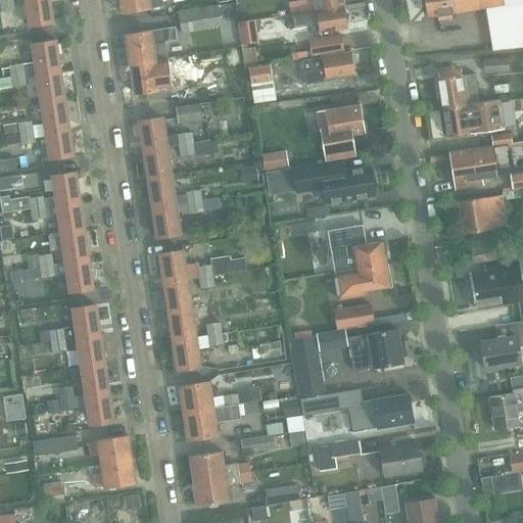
[(0,0),(0,11),(0,12),(14,10),(12,0),(0,0)]
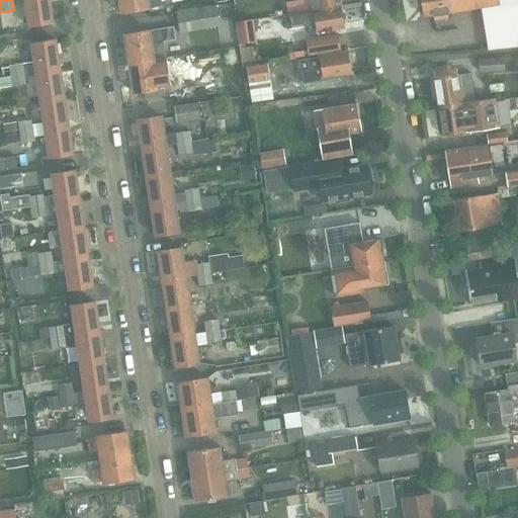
[(49,0),(24,0),(28,25),(53,21),(49,0)]
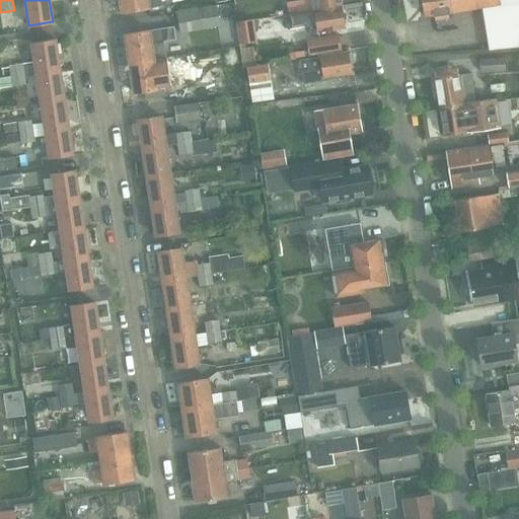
[(119,0),(122,11),(148,7),(160,5),(159,0),(119,0)]
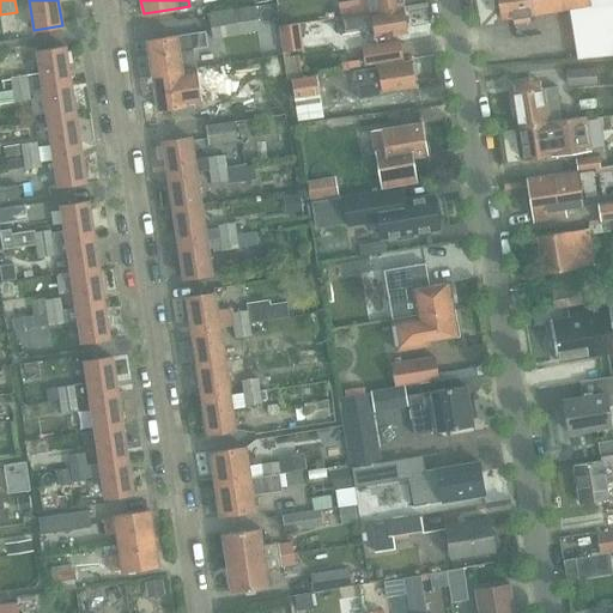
[(338,0),(340,14),(402,4),(401,0),(338,0)]
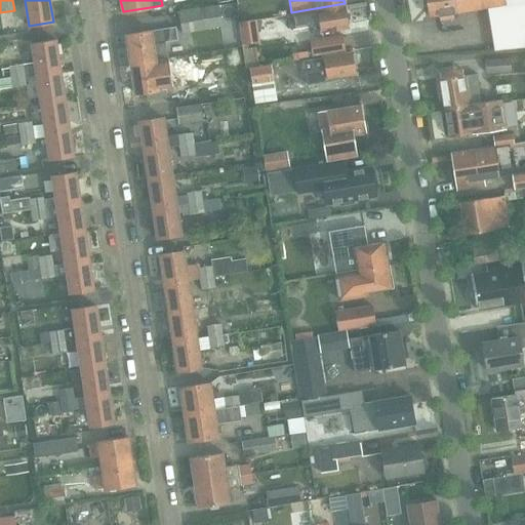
[(454,11),(457,10),(455,0),(427,0),(430,15),(439,13),(440,19),(455,16),(454,11)]
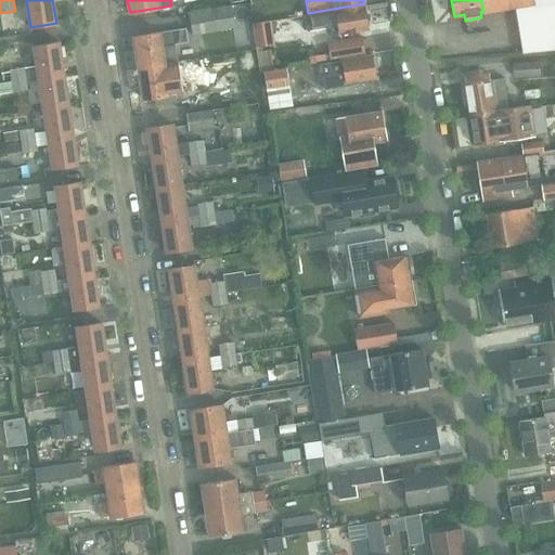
[(554,0),(481,0),(483,11),(516,5),(524,51),(554,46),(554,0)]
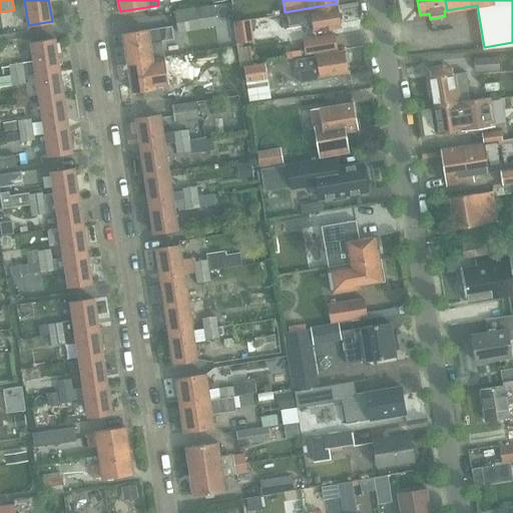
[(340,26),(337,3),(285,12),(281,12),(283,27),(312,22),(313,30),(323,29),(323,31),(325,30),(325,28),(340,26)]
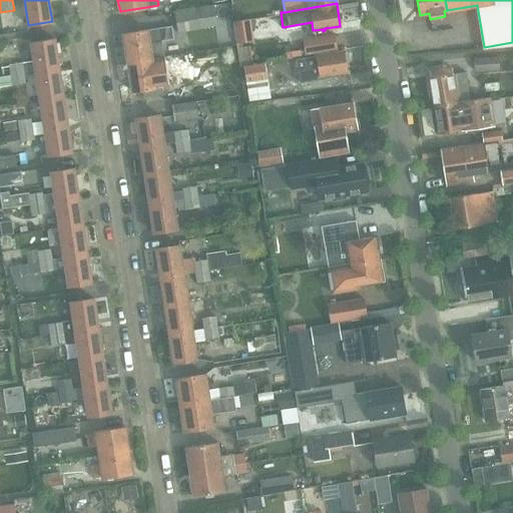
[(174,12),(177,33),(217,25),(214,5),(174,12)]
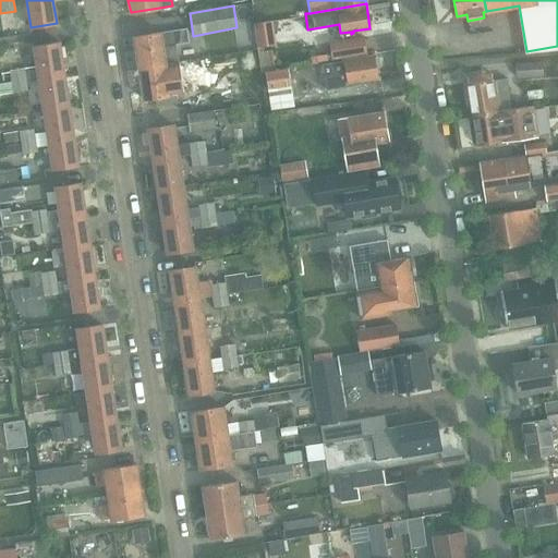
[(254,24),(257,48),(276,45),(273,21),(254,24)]
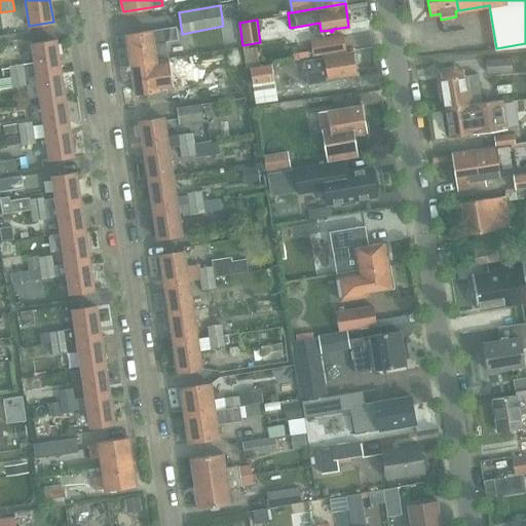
[(176,26),(126,34),(130,63),(156,59),(168,58),(165,40),(178,38),(176,26)]
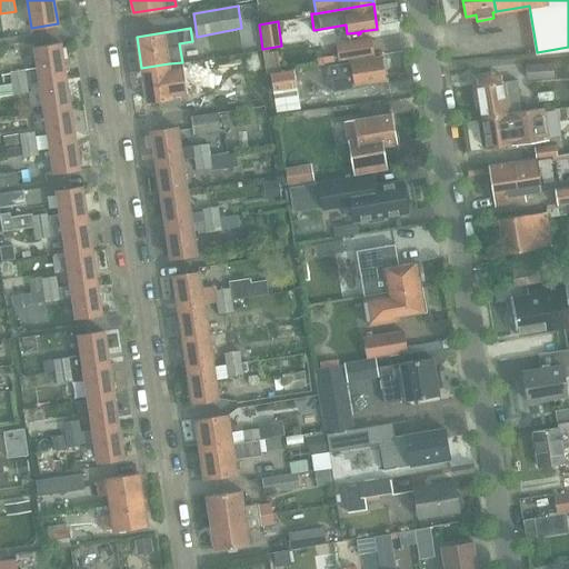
[(348,41),(350,55),(377,50),(375,37),(348,41)]
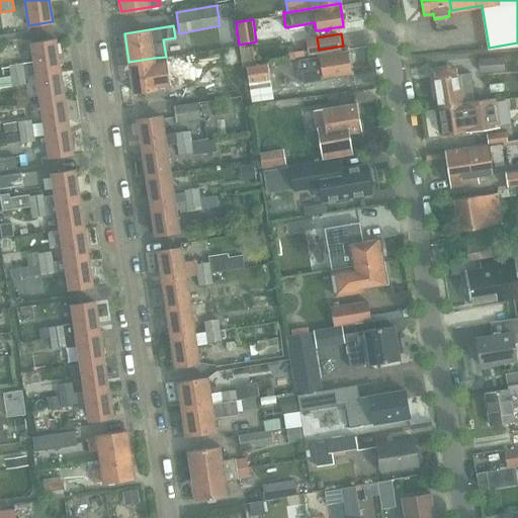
[(35,70),(60,66),(55,37),(31,41),(35,70)]
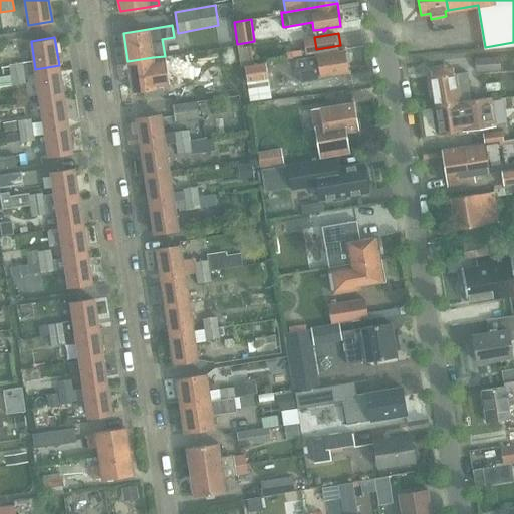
[(319,75),(348,70),(345,50),(297,57),(300,81),(316,78),(319,75)]
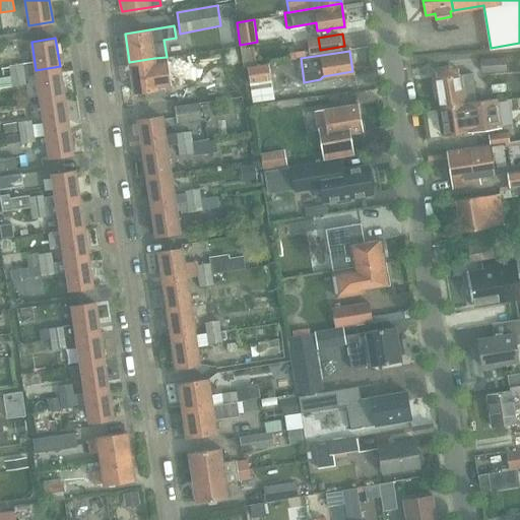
[(481,58),(482,70),(507,68),(506,56),(481,58)]
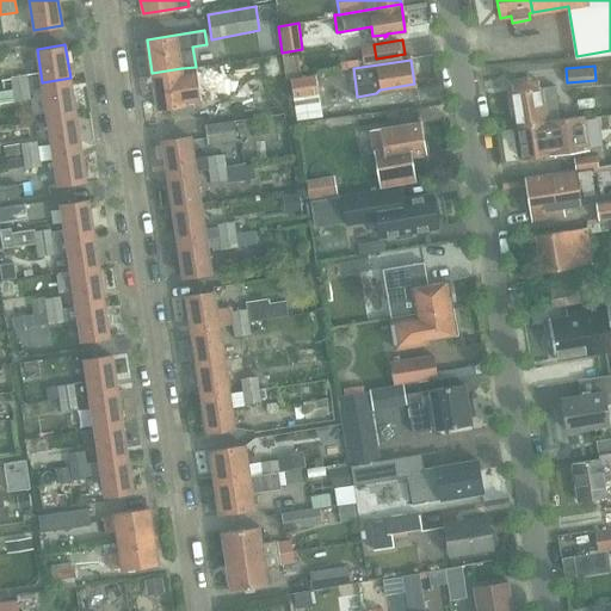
[(181,68),(152,73),(156,107),(171,106),(172,113),(193,111),(192,102),(201,102),(196,67),(181,68)]
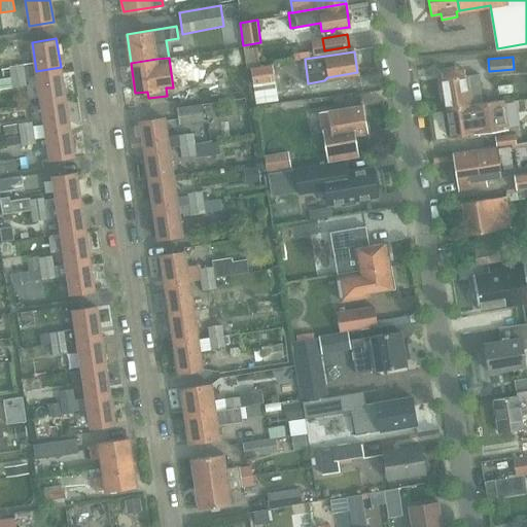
[(2,76),(11,75),(24,73),(23,63),(9,65),(10,68),(1,69),(2,76)]
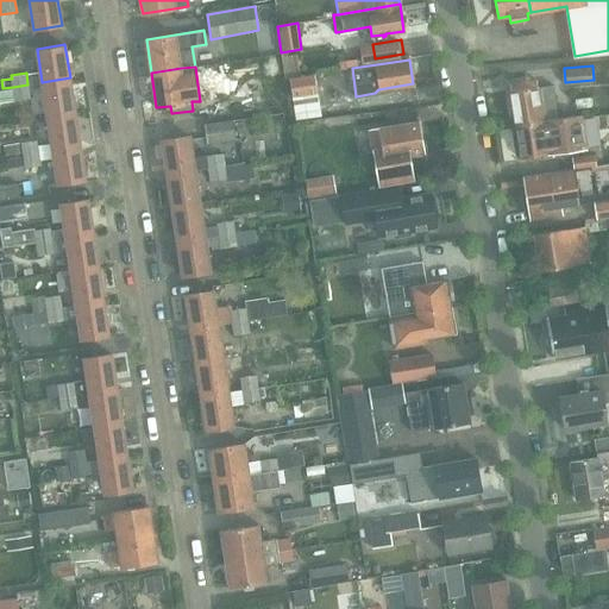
[(289,79),(293,102),(318,99),(314,75),(289,79)]
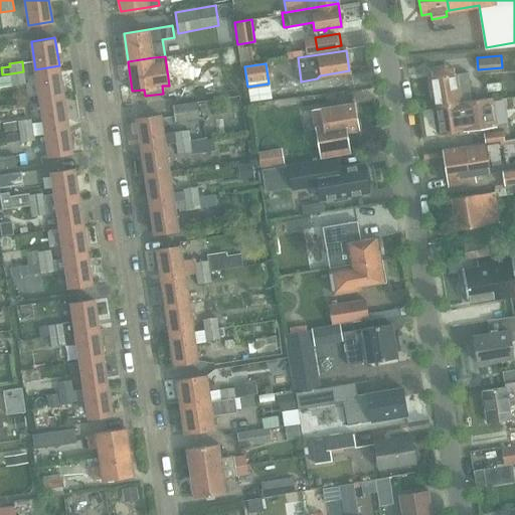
[(59,65),(35,69),(40,99),(40,101),(63,97),(59,65)]
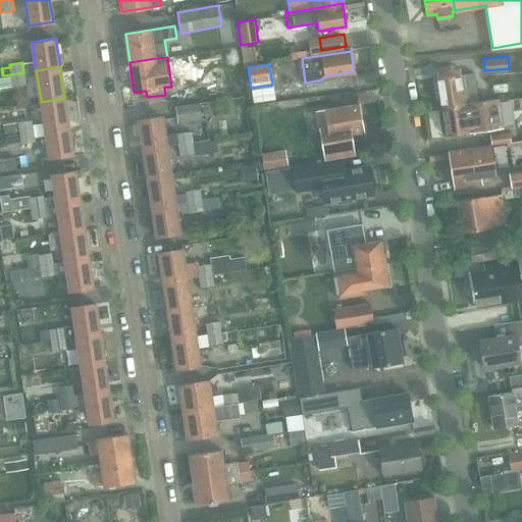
[(439,77),(444,107),(480,99),(479,99),(475,71),(462,73),(461,66),(439,70),(440,77),(439,77)]
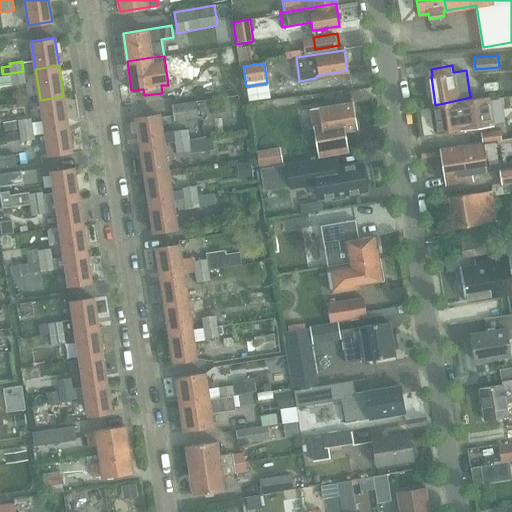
[(11,75),(0,76),(0,87),(13,85),(12,84),(25,82),(23,71),(11,73),(11,75)]
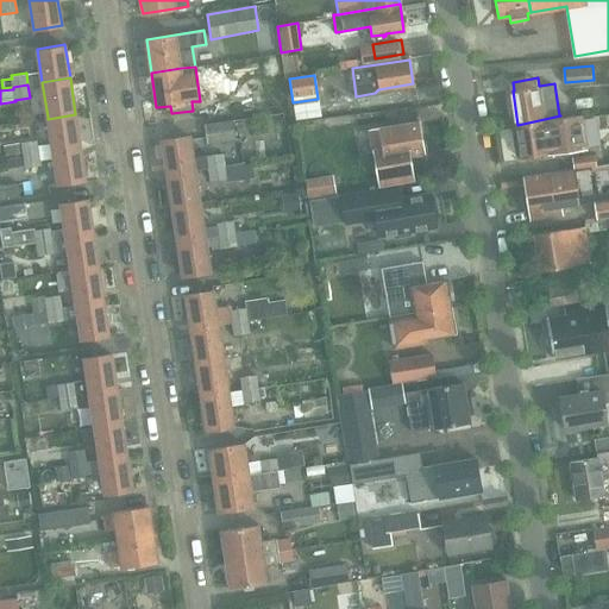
[(318,99),(293,102),(295,120),(321,117),(318,99)]
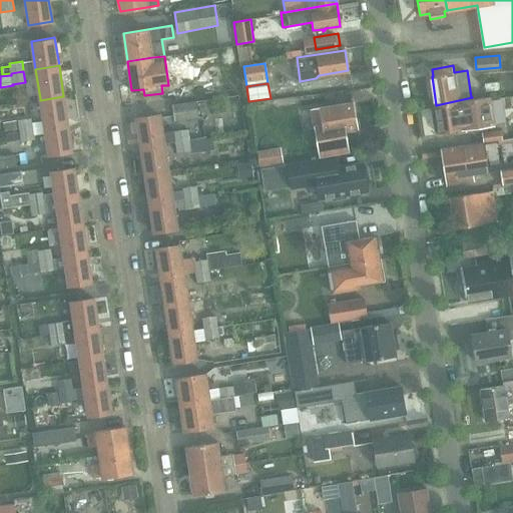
[(472,97),(436,105),(441,133),(496,124),(491,94),(472,97)]
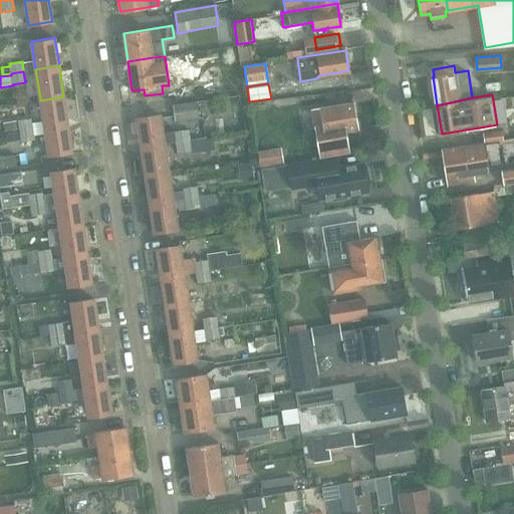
[(18,119),(20,131),(67,122),(63,96),(40,100),(43,120),(31,122),(30,117),(18,119)]
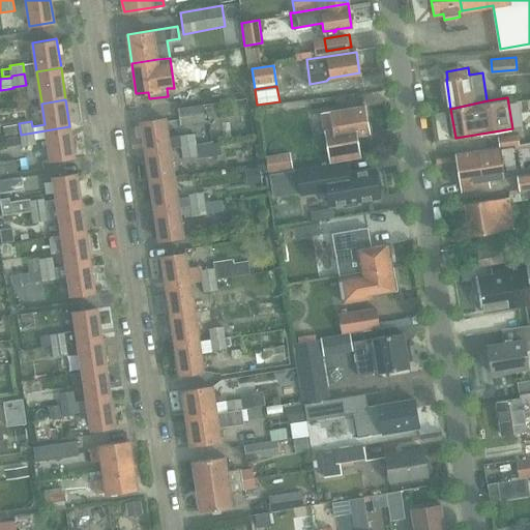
[(177,109),(180,125),(205,122),(203,105),(177,109)]
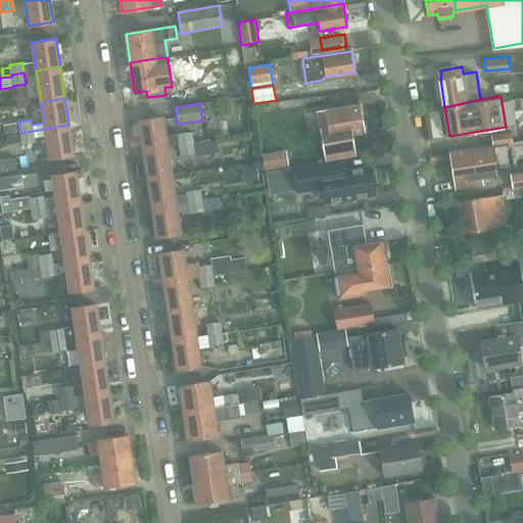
[(331,126),(321,127),(326,159),(341,157),(354,154),(351,134),(365,131),(361,104),(328,109),(331,126)]
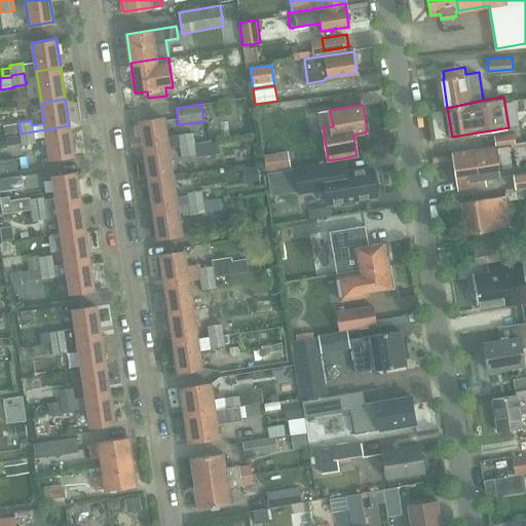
[(139,120),(143,149),(167,146),(180,144),(194,142),(193,133),(166,136),(163,116),(139,120)]
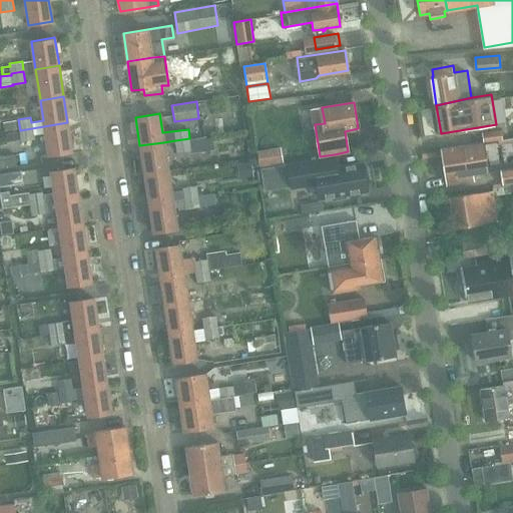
[(15,120),(2,122),(3,131),(17,129),(15,120)]
